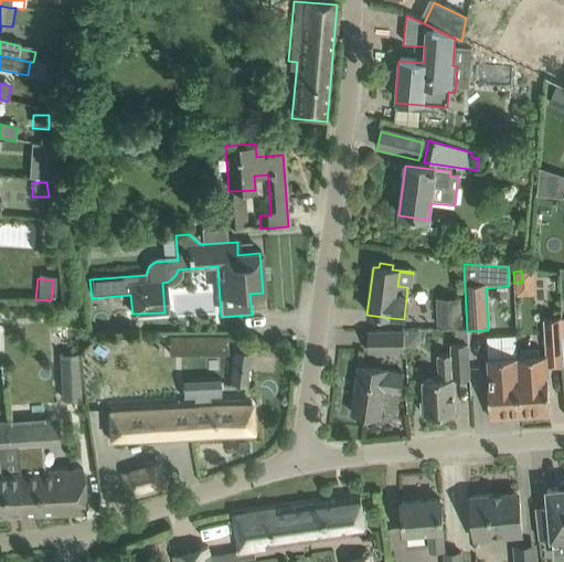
[(435,301),(436,328),(461,327),(460,300),(435,301)]
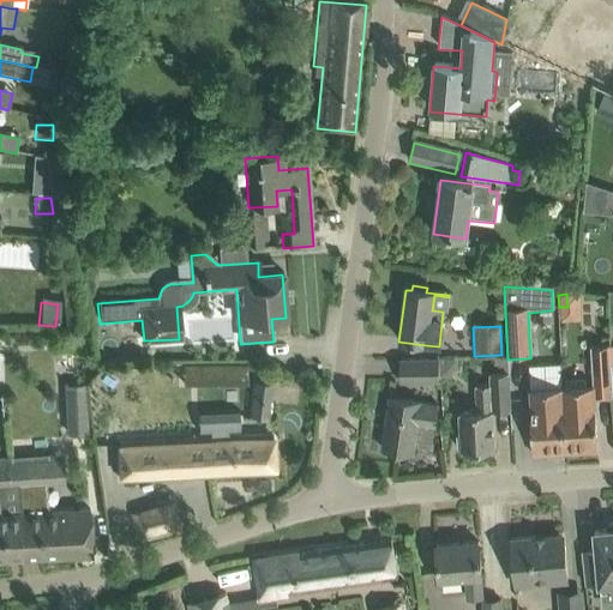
[(565,388),(562,388),(562,390),(564,456),(594,453),(596,451),(594,403),(612,402),(610,350),(608,350),(608,348),(589,349),(592,387),(584,387),(584,385),(565,386),(565,388)]
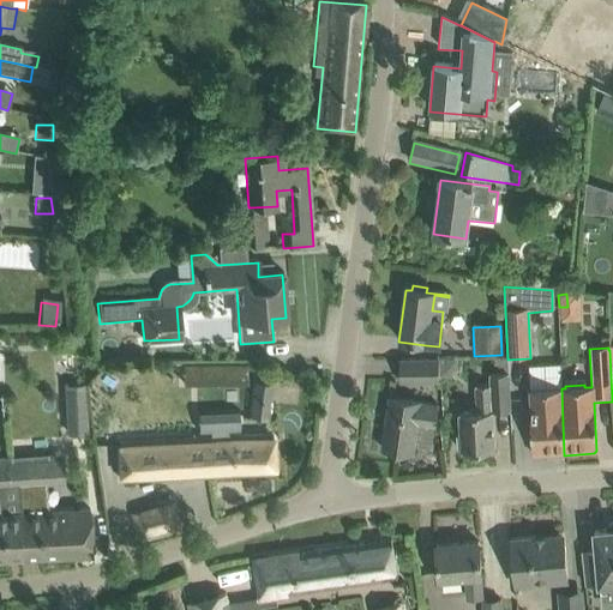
[(400,385),(439,385),(439,364),(401,364),(400,385)]
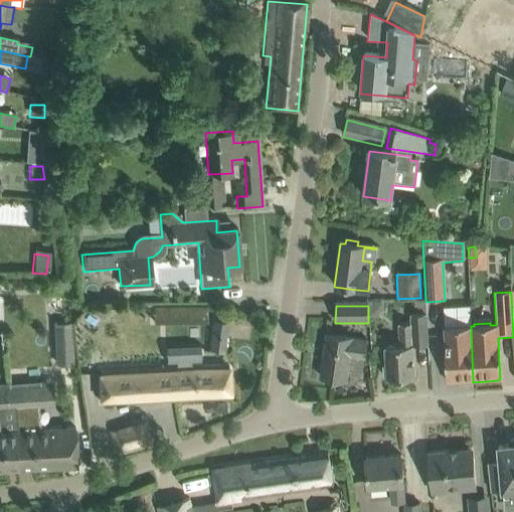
[(203,311),(173,310),(173,328),(203,328),(203,311)]
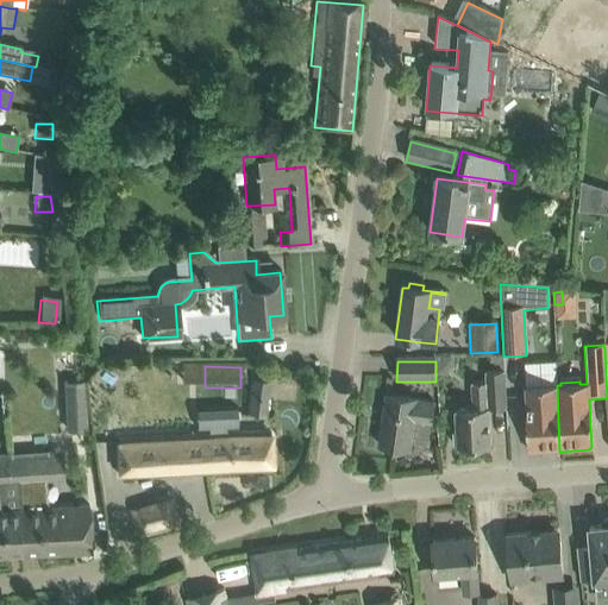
[(490,448),(488,424),(488,411),(505,410),(502,372),(484,373),(486,384),(469,385),(471,411),(455,413),(456,434),(452,434),(453,448),(457,447),(457,451),(490,448)]
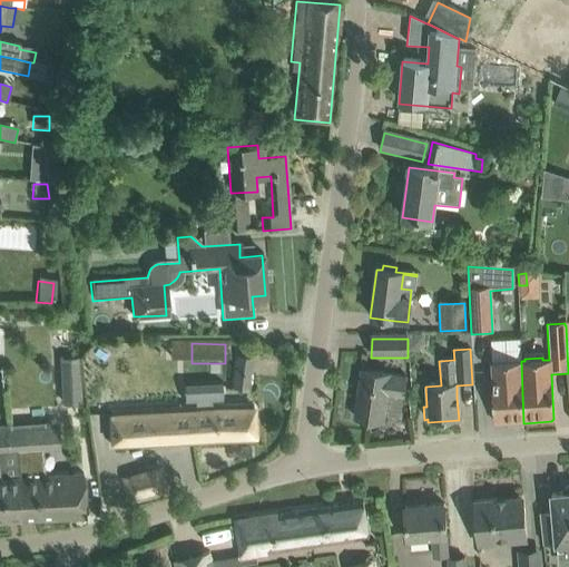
[(252,359),(235,358),(232,390),(248,392),(252,359)]
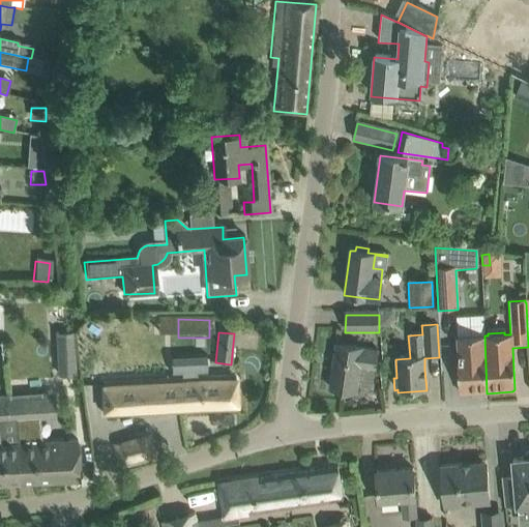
[(459,394),(487,393),(485,337),(457,338),(458,355),(457,355),(459,394)]
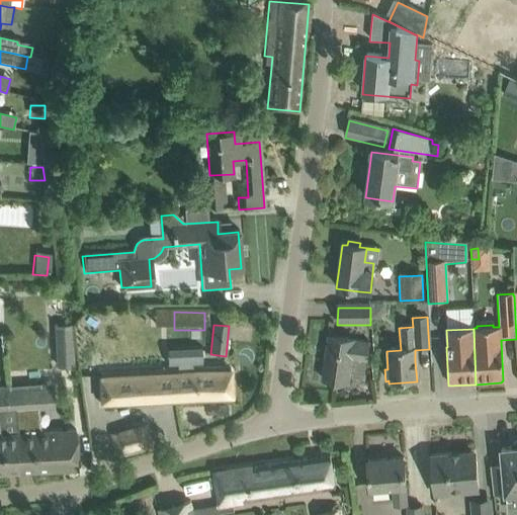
[(368,344),(328,338),(321,380),(348,384),(351,359),(365,362),(368,344)]
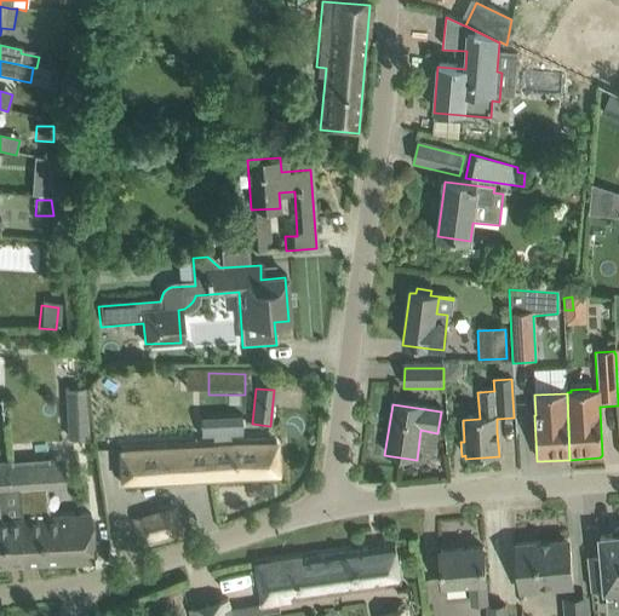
[(81,407),(67,408),(68,442),(87,441),(85,407),(81,407)]
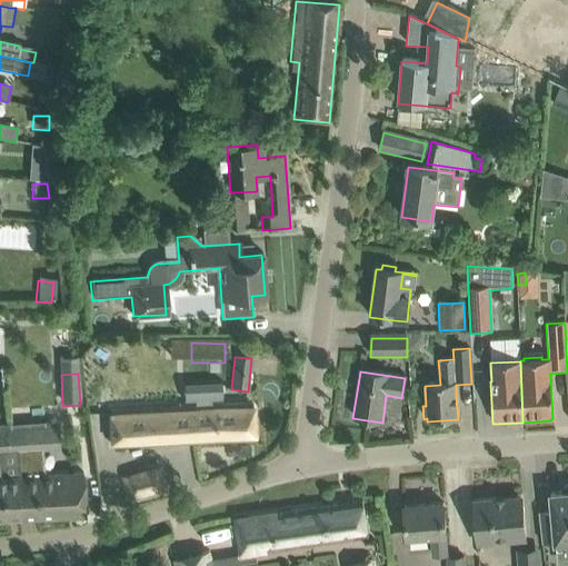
[(251,405),(216,407),(215,399),(208,395),(165,397),(166,410),(109,413),(111,448),(253,440),(251,405)]
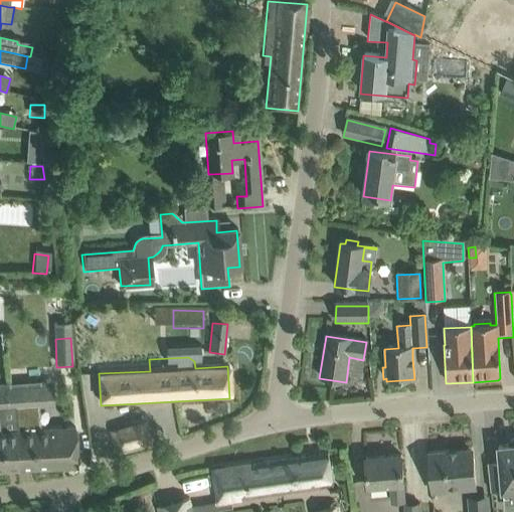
[(41,384),(11,386),(13,410),(15,434),(17,471),(76,468),(74,431),(40,433),(39,432),(38,410),(38,409),(40,408),(43,408),(43,407),(41,387),(41,384)]
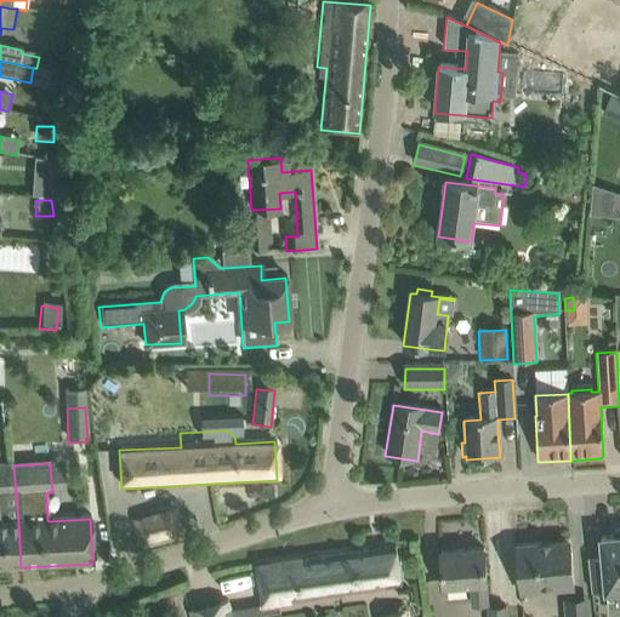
[(0,496),(16,495),(13,466),(0,467),(0,496)]
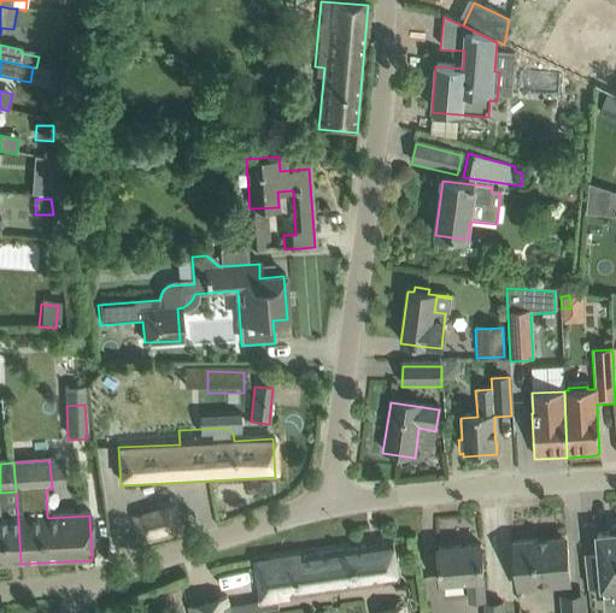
[(172,507),(130,519),(138,547),(181,536),(172,507)]
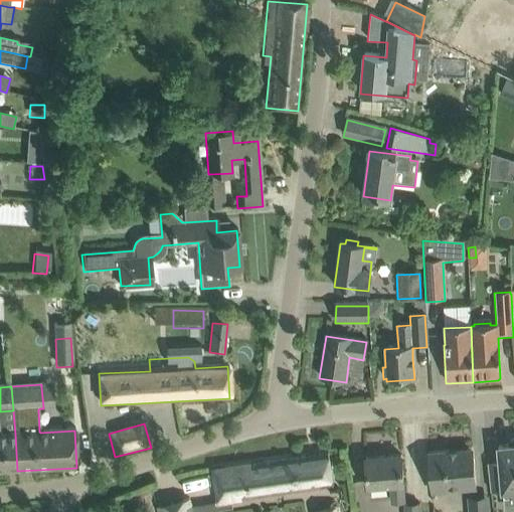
[(0,472),(17,471),(15,434),(0,435),(0,472)]
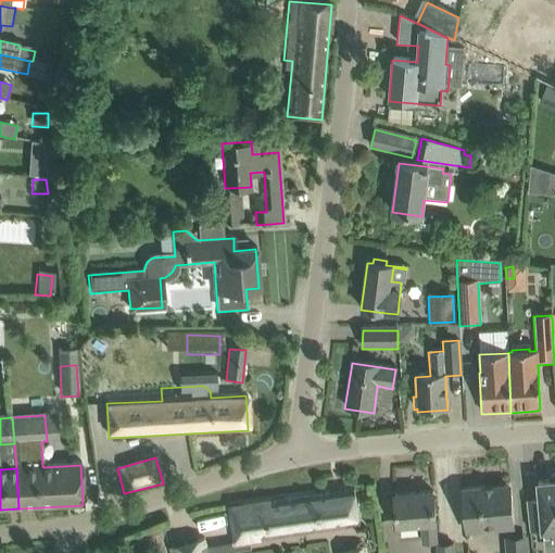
[(554,477),(552,477),(550,480),(550,482),(538,484),(542,531),(554,529),(554,477)]
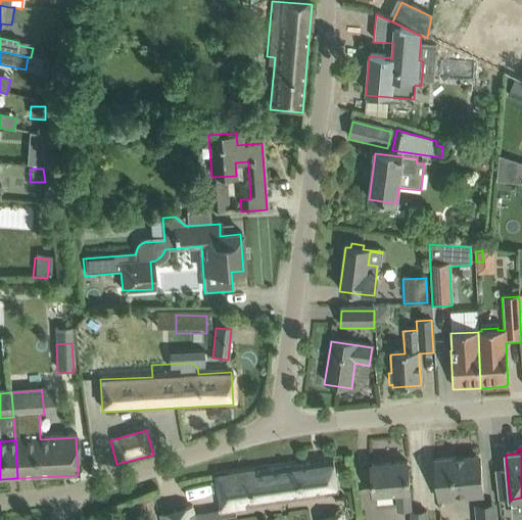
[(470,493),(470,499),(482,498),(479,462),(456,464),(455,459),(434,461),(437,497),(470,493)]
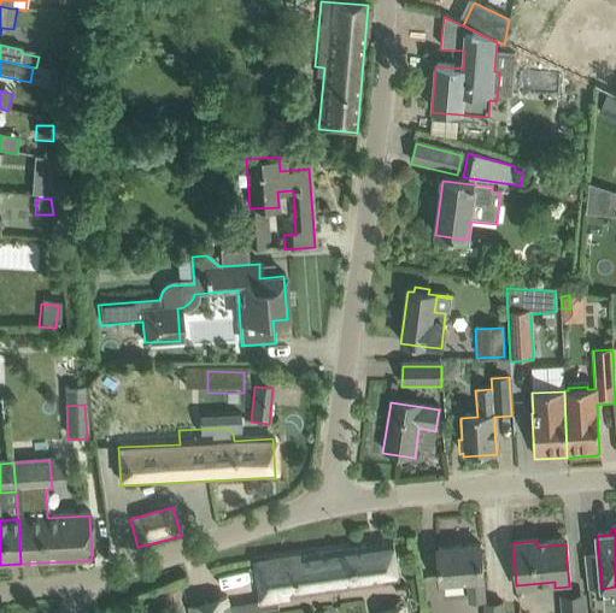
[(353,549),(253,563),(259,603),(399,584),(393,543),(353,549)]
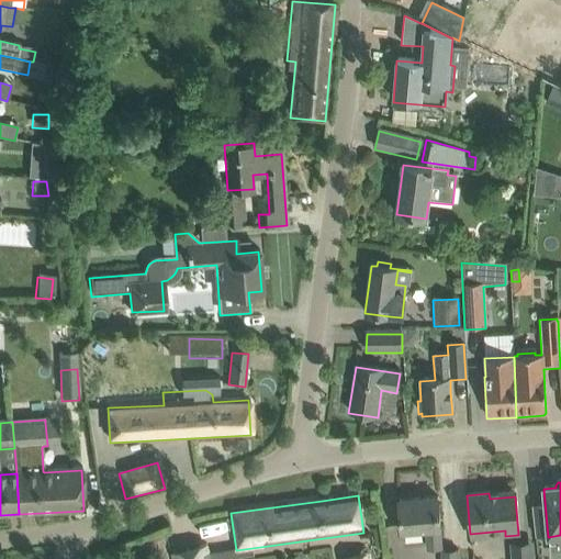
[(441,549),(439,521),(437,499),(399,501),(401,533),(425,532),(426,550),(441,549)]
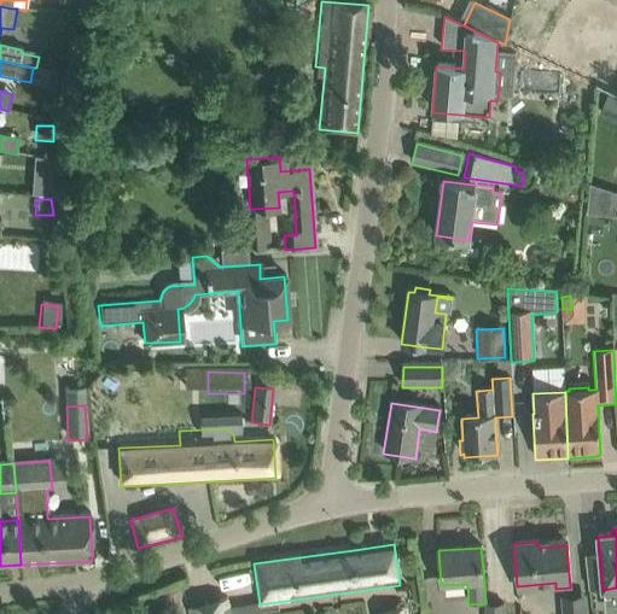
[(226,600),(188,610),(188,613),(230,613),(230,609),(226,600)]
